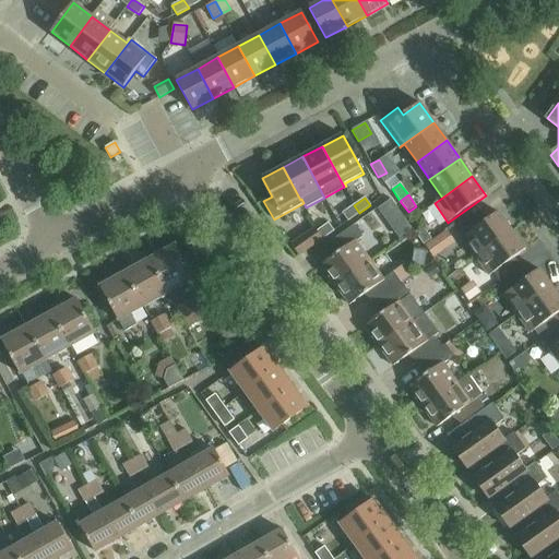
[(359,213),(354,205),(343,213),(348,222),(359,213)]
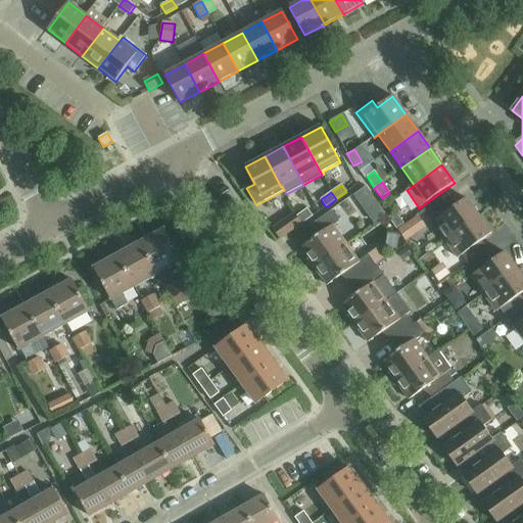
[(445,240),(479,217),(466,198),(456,205),(449,196),(429,210),(436,220),(432,223),(445,240)]
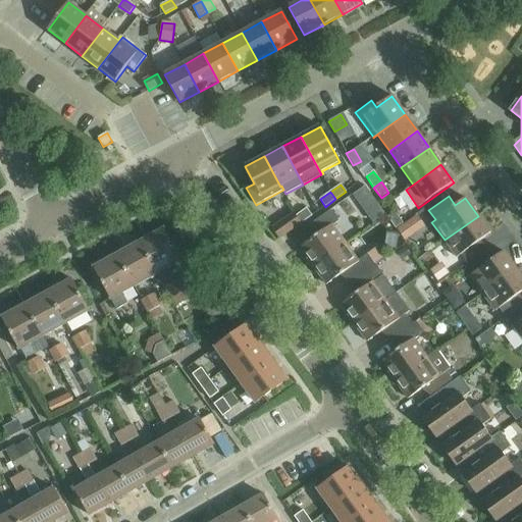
[(378,204),(366,212),(372,222),(385,213),(381,208),(378,204)]
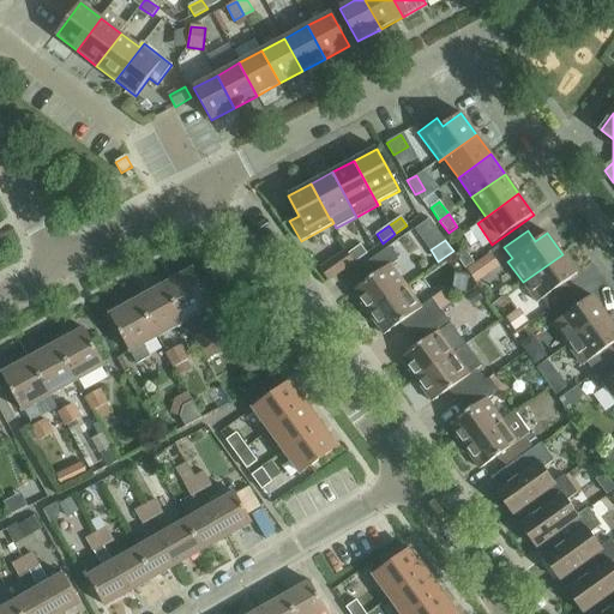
[(361,246),(348,254),(354,263),(367,254),(361,246)]
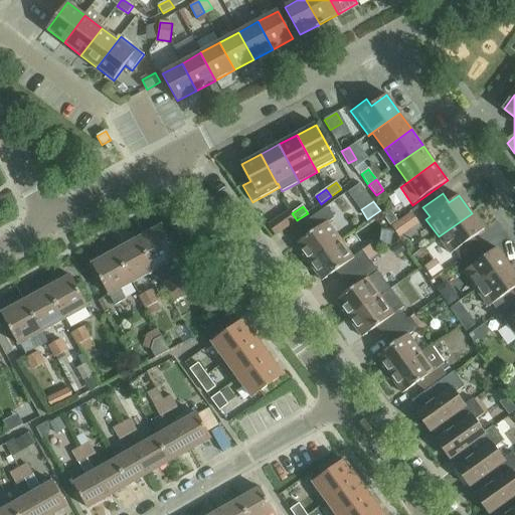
[(309,263),(340,240),(328,223),(334,218),(326,207),(307,221),(314,231),(296,244),(309,263)]
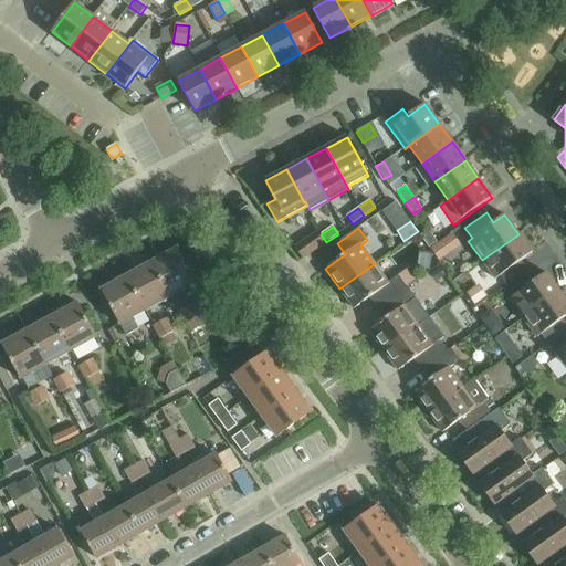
[(326,242),(321,234),(318,231),(296,247),(304,258),(326,242)]
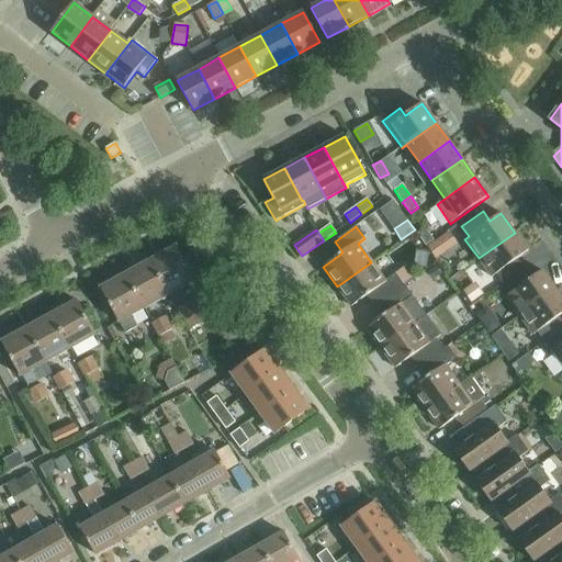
[(426,246),(434,240),(426,229),(417,235),(426,246)]
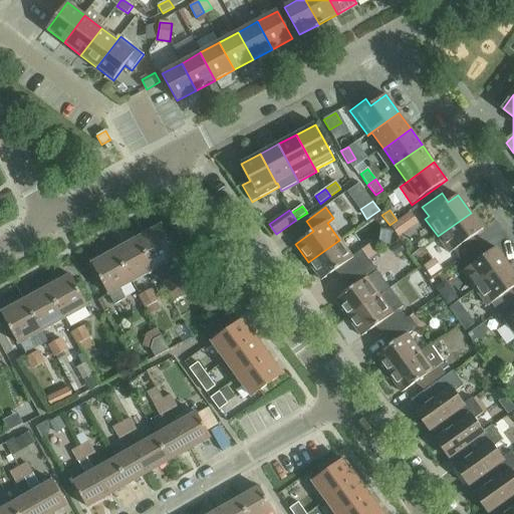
[(410,213),(400,219),(408,231),(418,224),(410,213)]
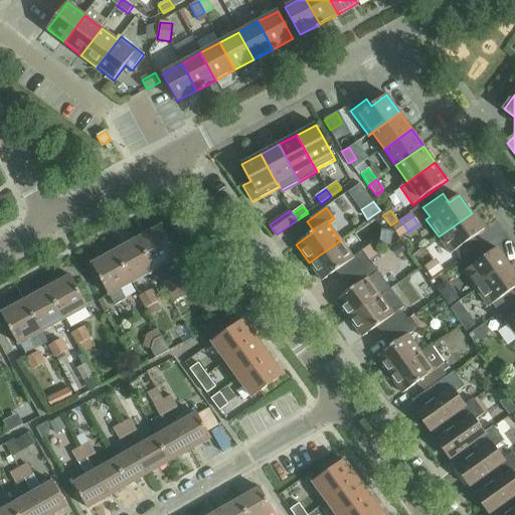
[(461,261),(481,246),(474,237),(484,230),(472,213),(439,236),(451,254),(455,251),(461,261)]
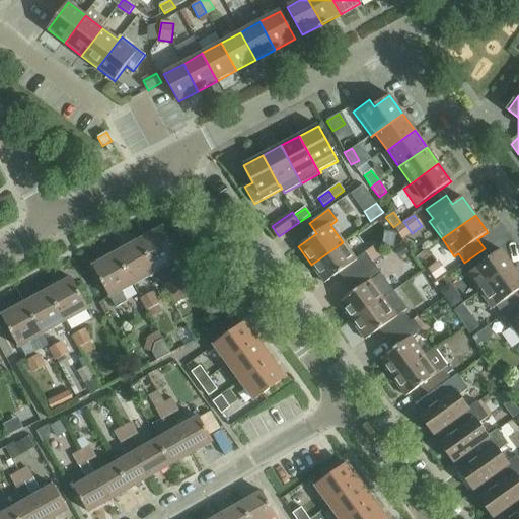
[(139,241),(156,273),(157,273),(164,286),(162,287),(169,298),(171,297),(182,291),(175,280),(174,281),(166,268),(180,260),(179,257),(180,256),(181,254),(178,249),(176,248),(174,249),(162,228),(139,241)]
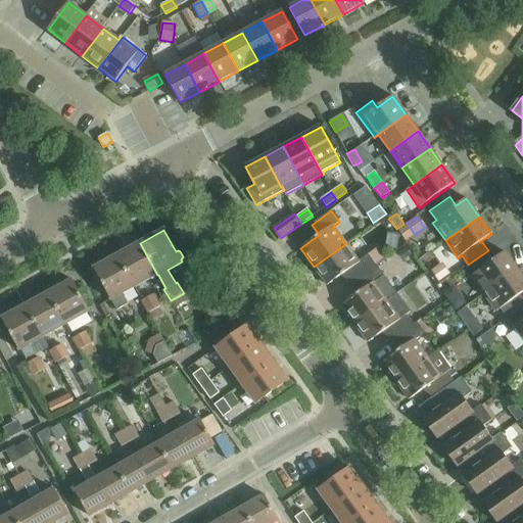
[(117,255),(135,287),(157,275),(140,243),(117,255)]
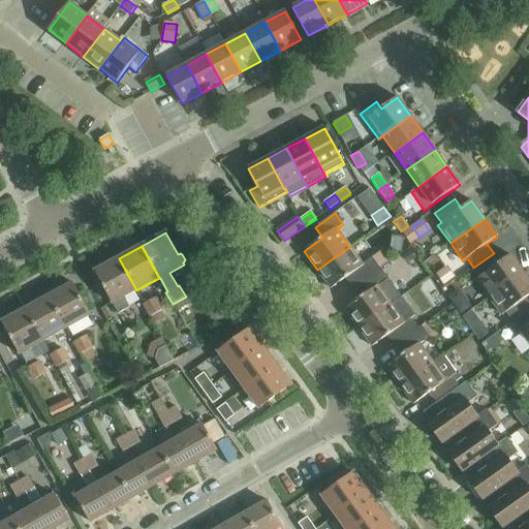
[(356,285),(380,269),(389,263),(379,252),(372,257),(362,265),(349,247),(317,270),(331,289),(349,276),(356,285)]
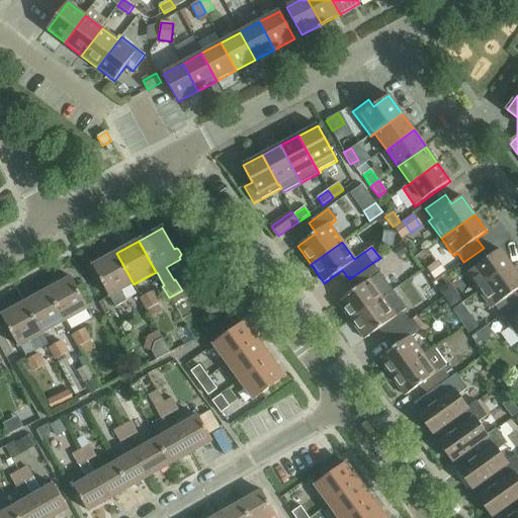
[(402,245),(396,250),(400,256),(407,251),(402,245)]
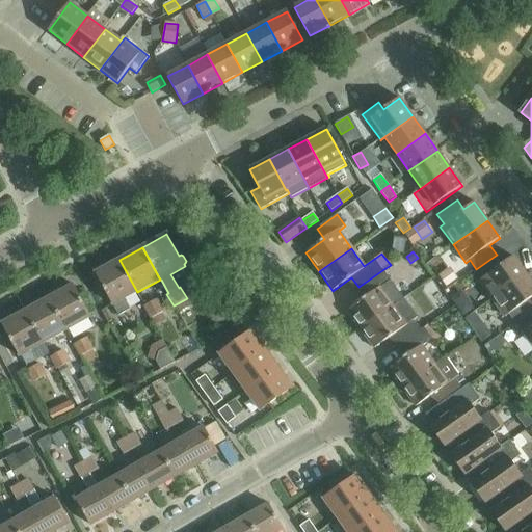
[(491,299),(526,274),(513,257),(503,264),(497,255),(476,269),(483,278),(479,282),(491,299)]
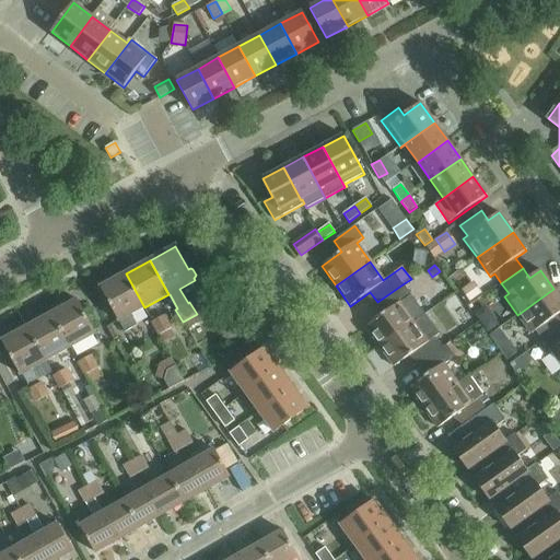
[(144,307),(126,273),(101,287),(125,333),(137,326),(131,315),(144,307)]
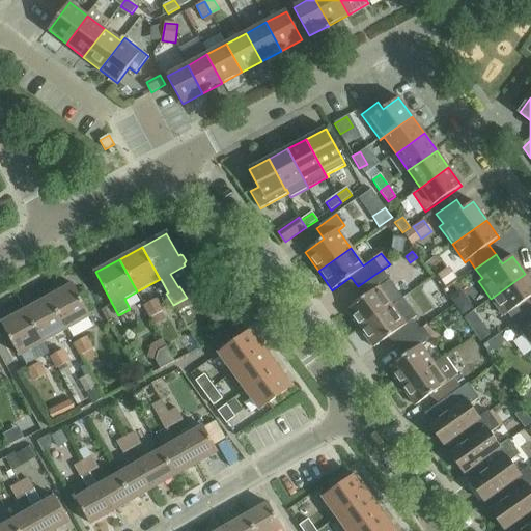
[(447,267),(437,274),(445,284),(454,277),(447,267)]
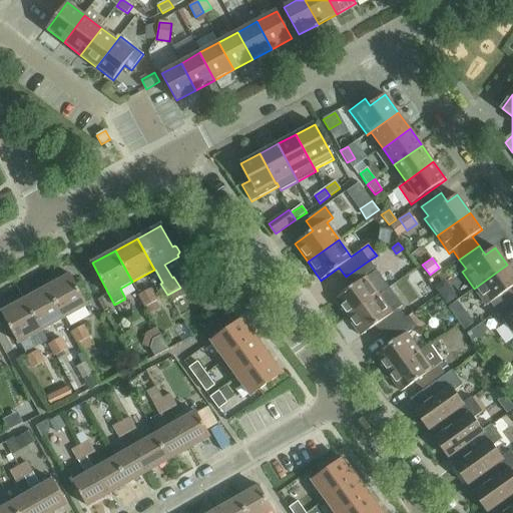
[(348,318),(390,289),(369,261),(346,277),(353,287),(335,300),(348,318)]
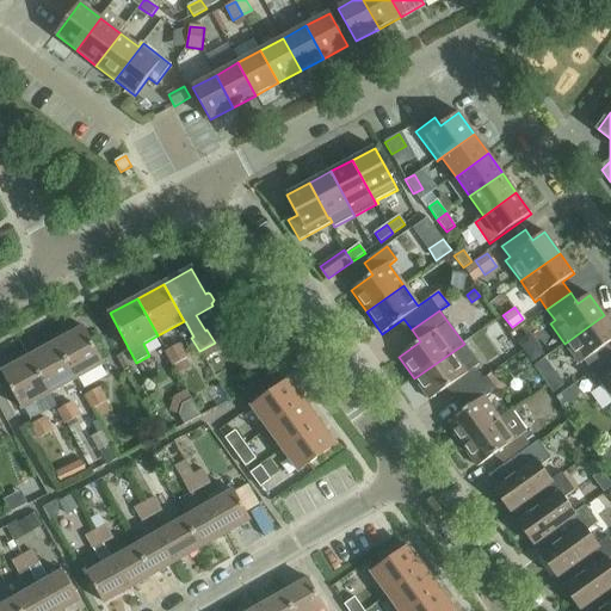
[(592,372),(610,358),(610,349),(608,345),(610,341),(610,325),(604,315),(565,344),(580,365),(585,362),(592,372)]
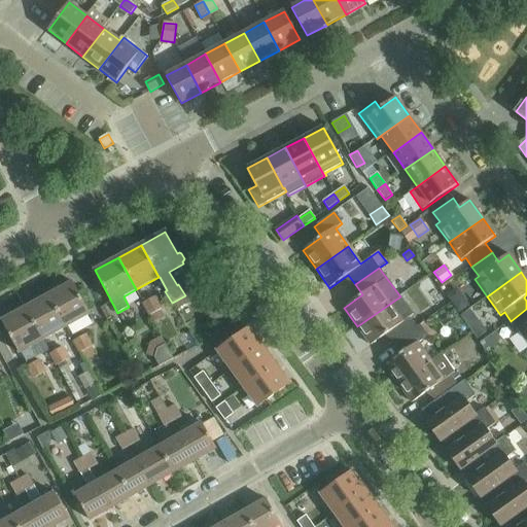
[(48,294),(67,327),(91,314),(73,282),(48,294)]
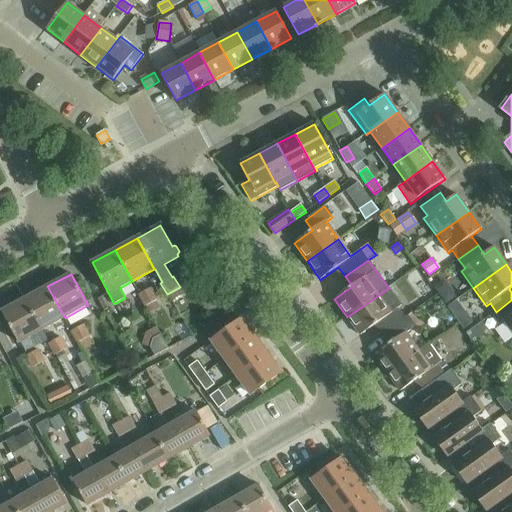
[(25,298),(43,330),(65,318),(47,286),(25,298)]
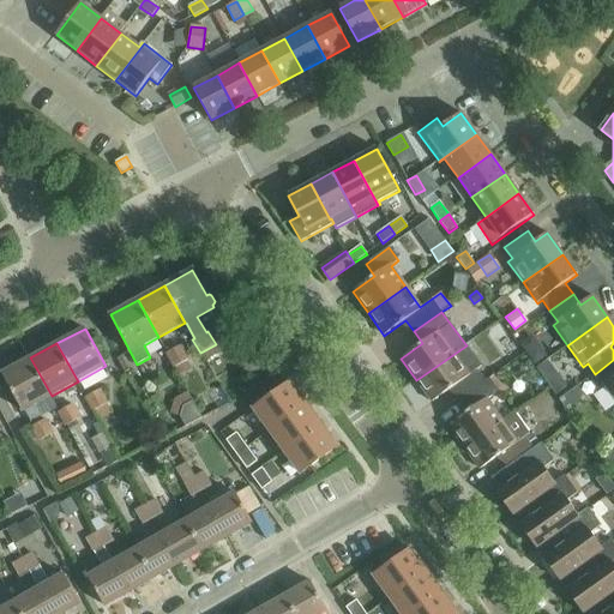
[(216,344),(203,351),(208,360),(221,353),(216,344)]
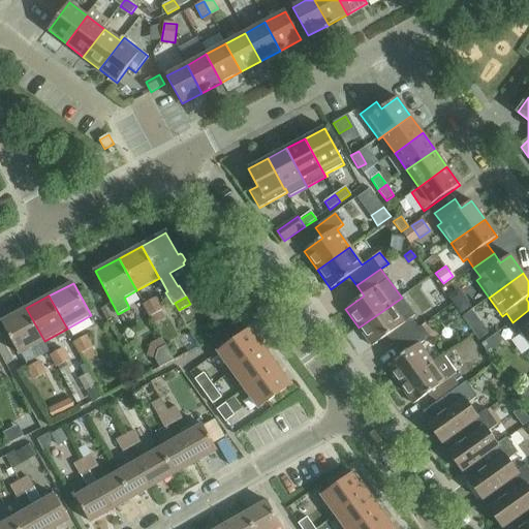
[(157,298),(143,305),(149,317),(163,309),(157,298)]
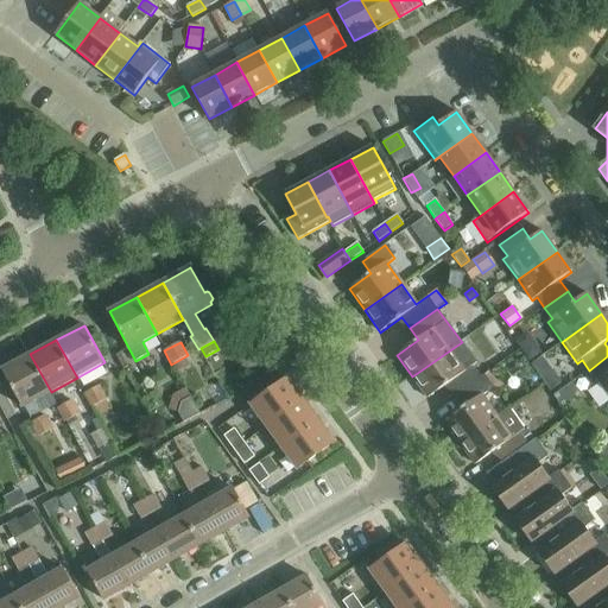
[(476,372),(473,367),(477,363),(462,342),(412,377),(428,399),(449,384),(457,394),(491,372),(493,371),(488,363),(476,372)]
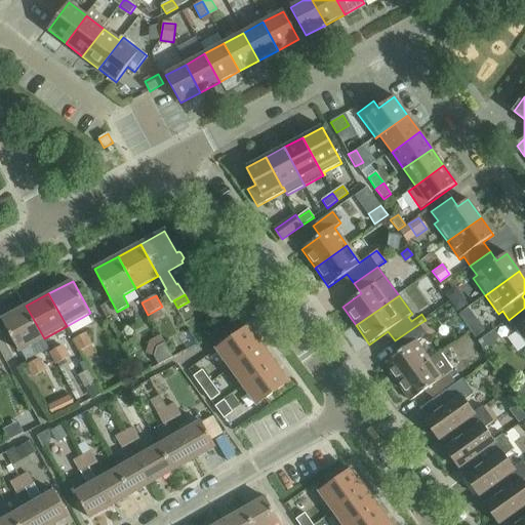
[(462,296),(451,305),(457,314),(469,306),(462,296)]
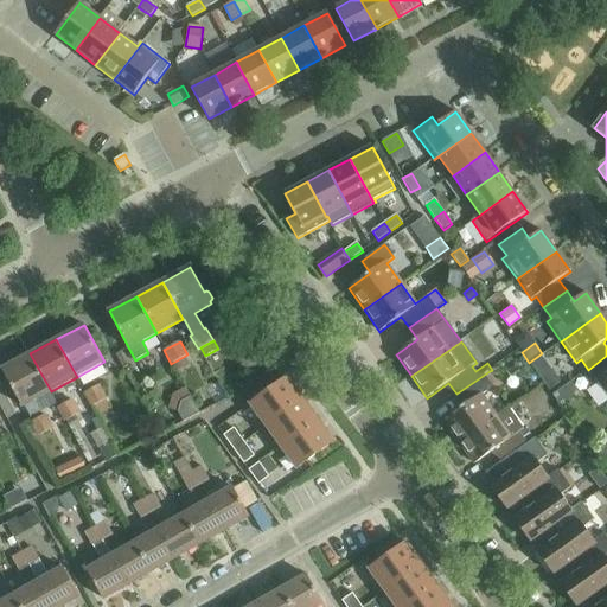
[(51,391),(30,353),(2,369),(24,406),(51,391)]
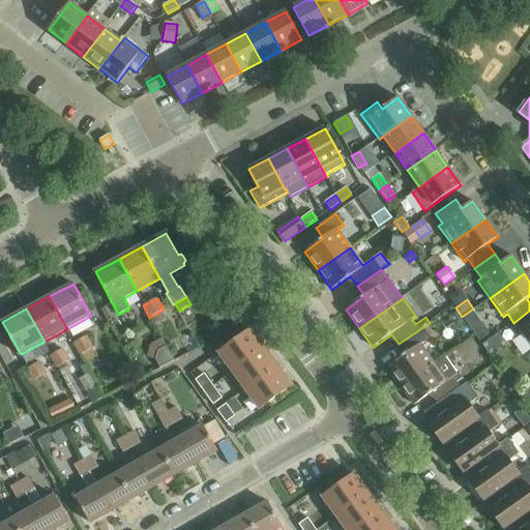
[(529,346),(529,311),(513,323),(529,346)]
